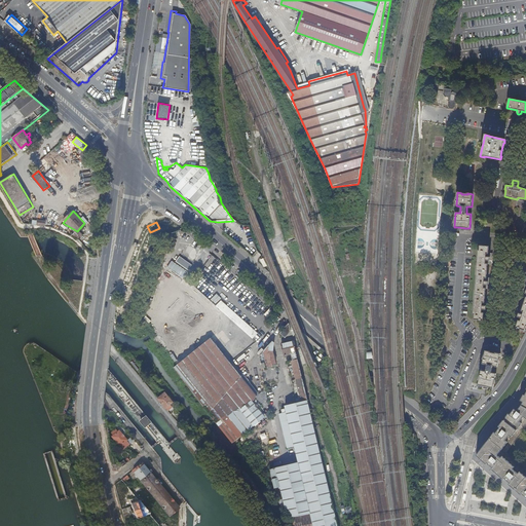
[(490,257),(492,258),(492,254),(490,254),(488,254),(489,247),(479,246),(479,251),(478,251),(473,314),(474,315),(474,320),(483,321),(484,313),(488,314),(488,310),(486,310),(487,306),(488,306),(489,302),(486,302),(486,303),(484,303),(485,289),(489,290),(490,286),(488,286),(488,283),(490,283),(490,277),(486,278),(487,264),(491,265),(492,261),(490,261),(490,257)]
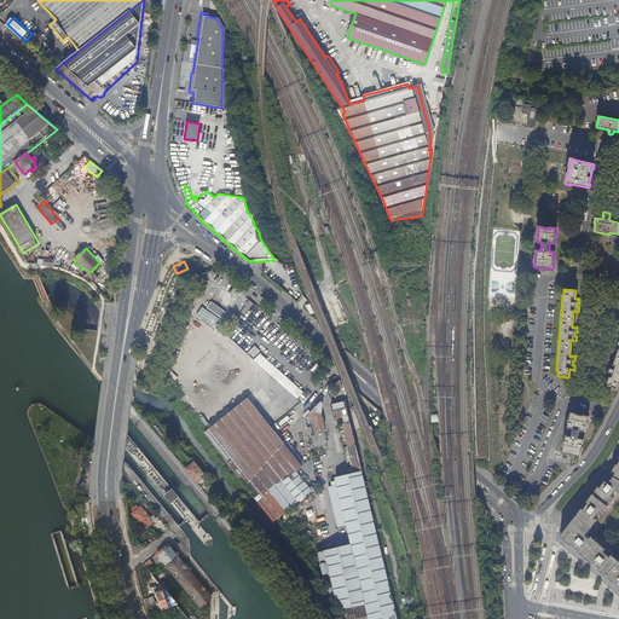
[(201,304),(191,317),(212,331),(226,311),(213,302),(208,310),(201,304)]
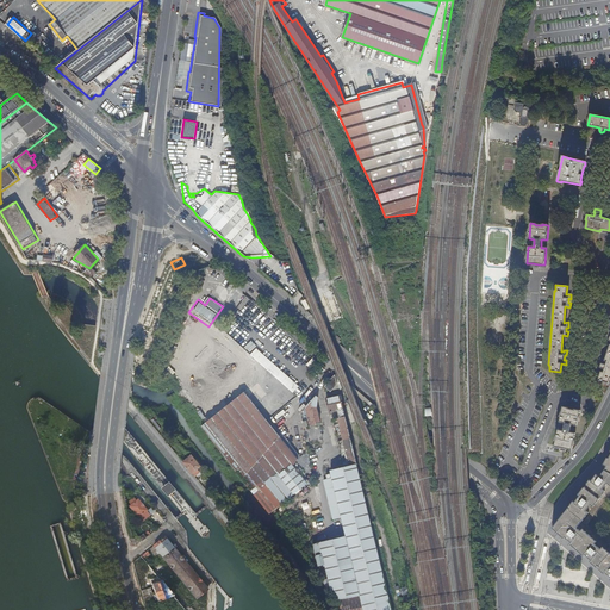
[(609,331),(608,336),(609,336),(609,340),(607,340),(604,344),(609,343),(609,344),(605,361),(603,360),(601,359),(599,362),(602,363),(599,367),(597,367),(596,371),(601,372),(597,380),(609,384),(609,380),(609,331)]
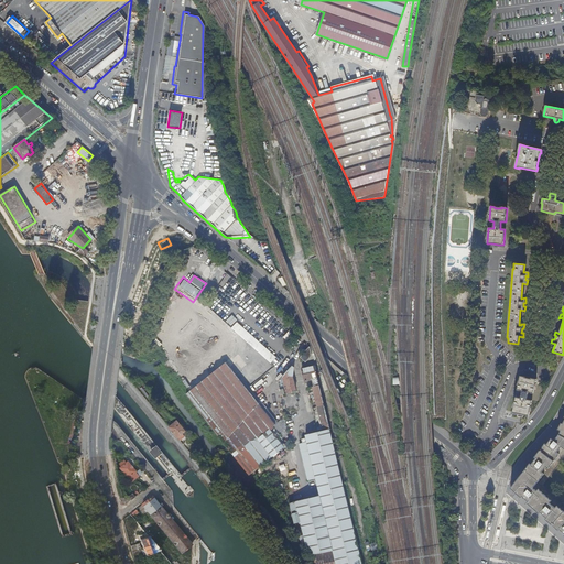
[(275,357),(230,316),(224,323),(270,364),(275,357)]
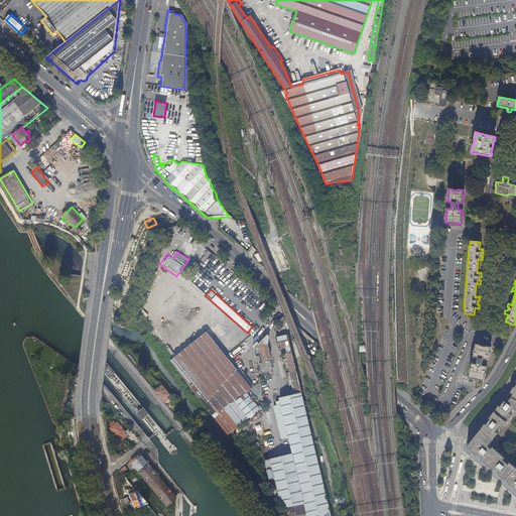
[(285,326),(283,317),(283,316),(274,327),(280,332),(285,326)]
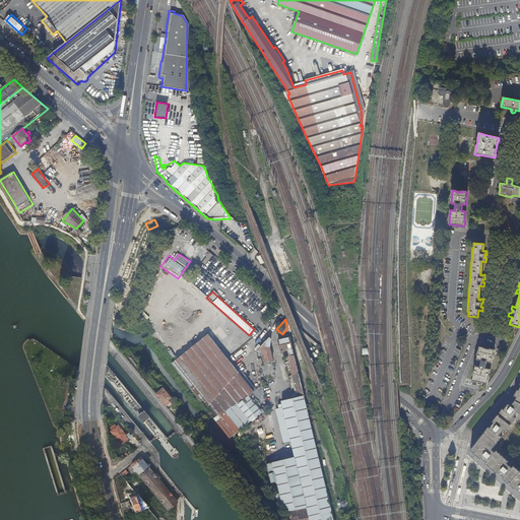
[(208,334),(172,364),(206,408),(229,437),(261,410),(258,406),(261,404),(252,393),(253,392),(208,334)]
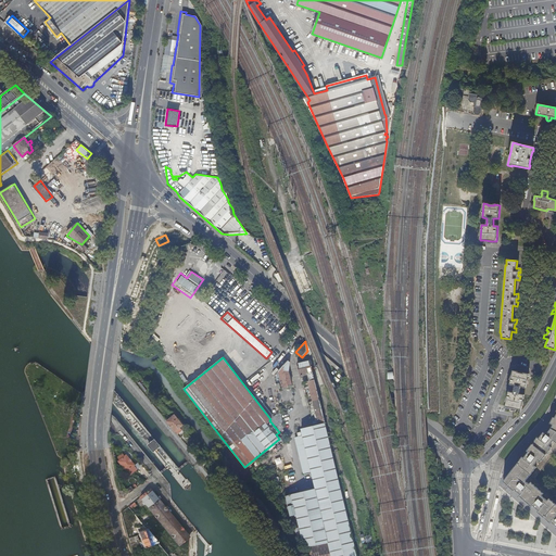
[(279,371),(282,388),(292,386),(289,370),(290,363),(288,361),(279,371)]
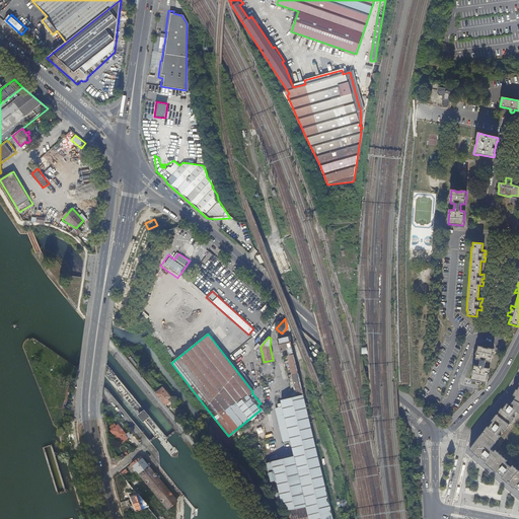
[(295,518),(331,518),(331,510),(299,375),(295,358),(292,349),(289,337),(278,340),(281,351),(286,350),(287,356),(283,357),(287,373),(291,372),(292,374),(288,376),(292,393),(278,396),(279,402),(272,404),(280,439),(288,437),(292,456),(267,463),(272,482),(277,480),(283,504),(295,518)]
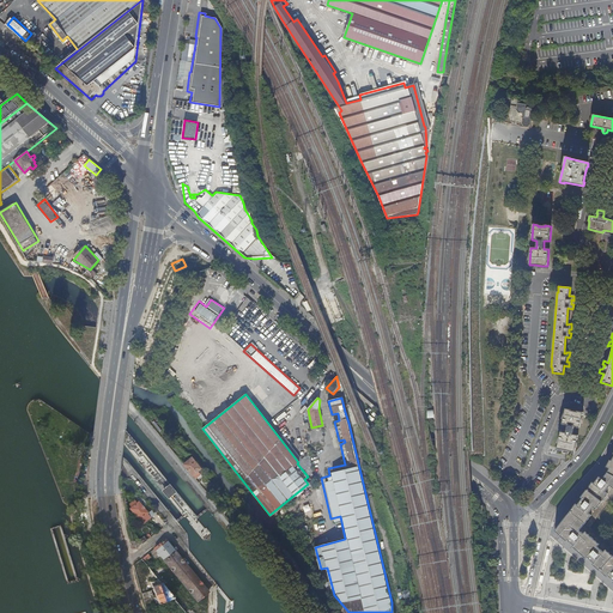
[(563,449),(569,450),(575,451),(578,436),(572,435),(574,426),(580,428),(583,412),(577,411),(577,412),(571,411),(571,410),(565,408),(563,424),(568,425),(566,434),(560,432),(557,448),(563,449)]
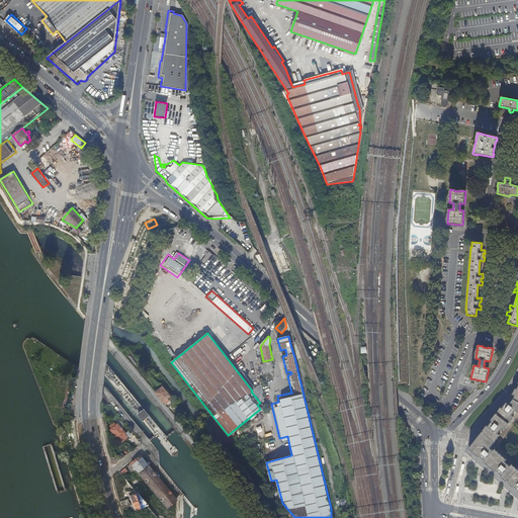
[(294,357),(299,356),(300,356),(298,346),(291,348),(294,357)]
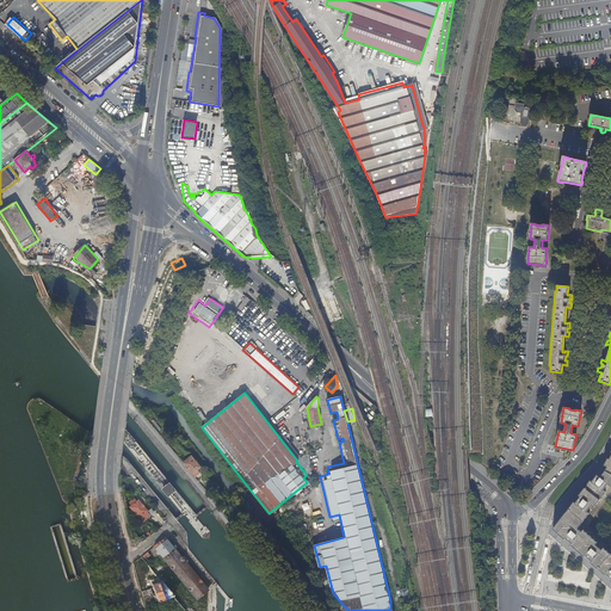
[(368,417),(374,421),(380,413),(374,409),(368,417)]
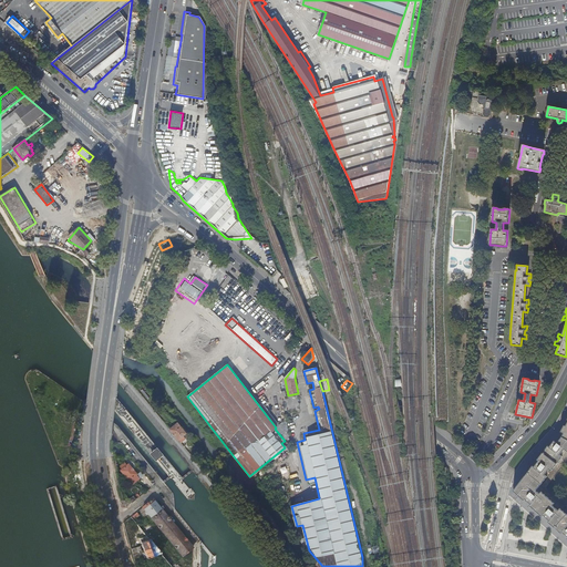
[(322,391),(327,410),(332,409),(328,390),(322,391)]
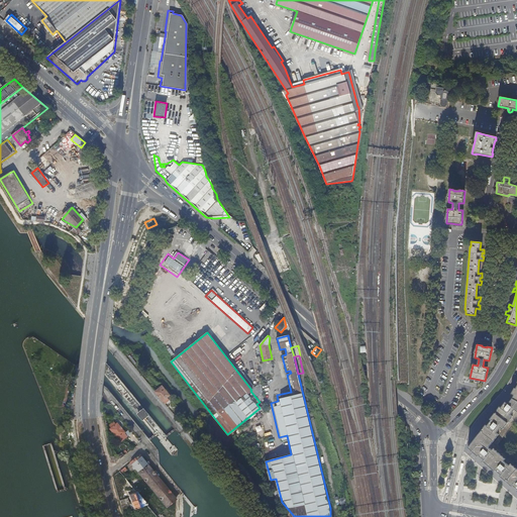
[(170,401),(167,398),(171,395),(163,386),(156,392),(166,404),(170,401)]
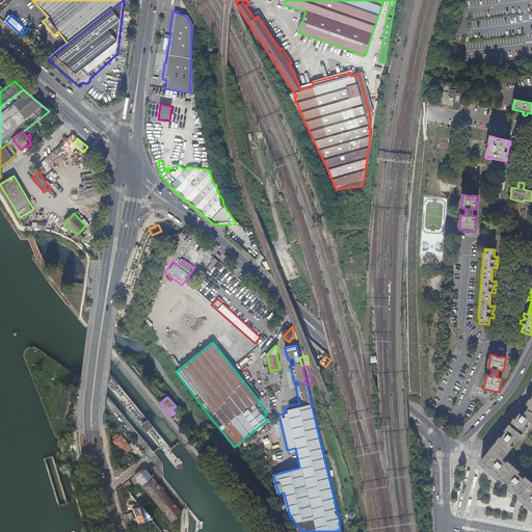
[(528,499),(529,500),(531,502),(531,474),(530,473),(513,457),(529,436),(531,434),(531,431),(531,398),(531,400),(528,404),(528,405),(529,406),(528,410),(524,415),(523,416),(522,415),(517,421),(516,420),(508,433),(498,446),(483,461),(493,470),(494,469),(499,473),(498,474),(510,485),(511,484),(516,488),(515,490),(527,500),(528,499)]
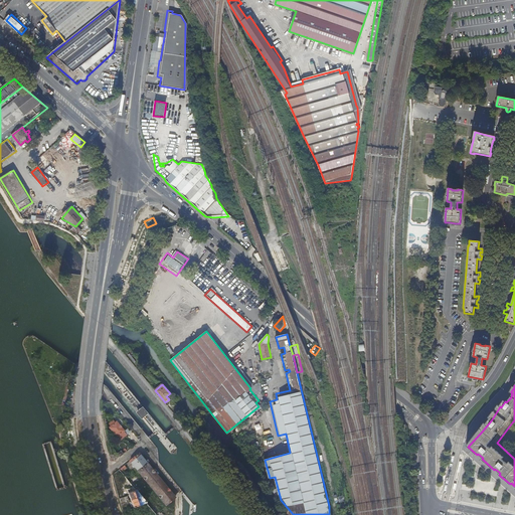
[(485,423),(468,447),(482,432),(492,419),(500,406),(499,405),(489,417),(490,418),(487,424),(485,423)]
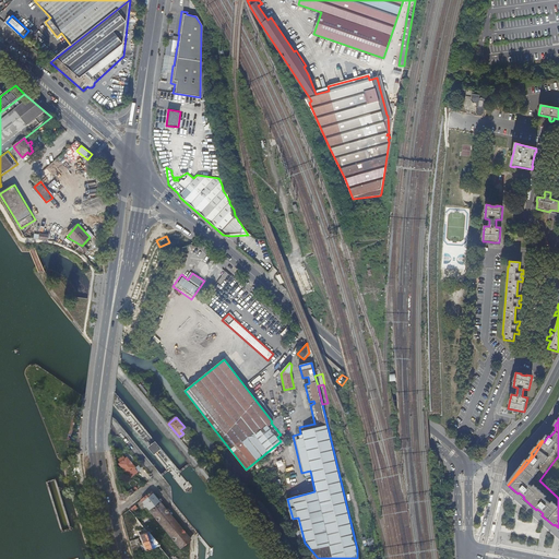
[(128,474),(131,478),(138,473),(134,468),(135,467),(127,458),(125,459),(122,456),(118,460),(121,463),(119,464),(128,474)]
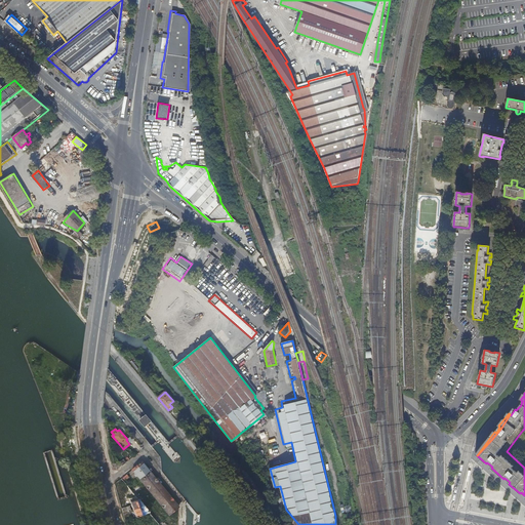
[(132,470),(169,515),(178,507),(142,461),(132,470)]
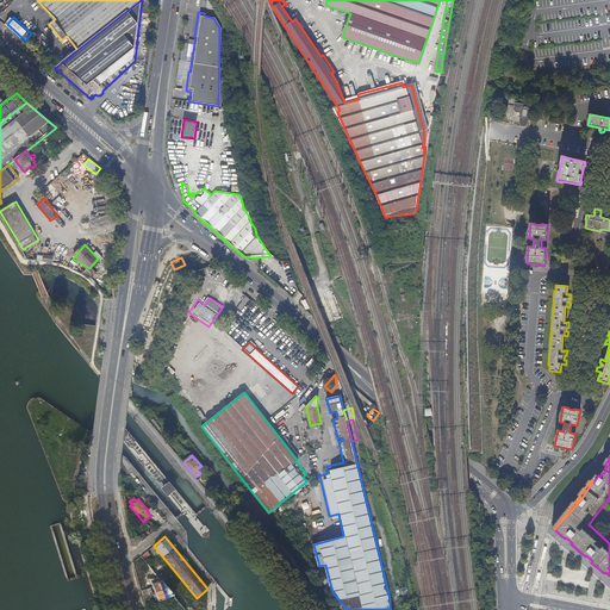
[(154,566),(160,572),(166,567),(160,560),(154,566)]
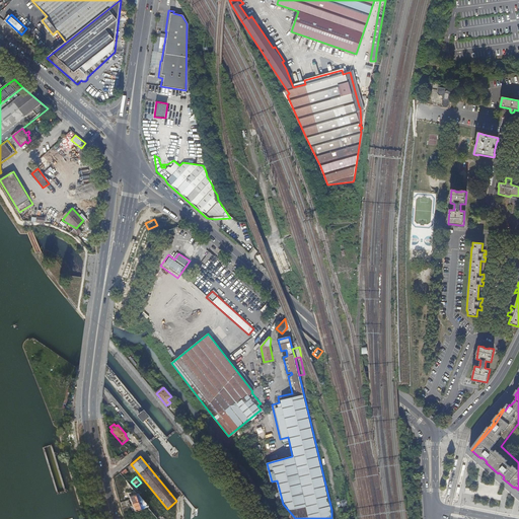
[(125,499),(130,497),(137,494),(129,484),(127,480),(120,484),(121,486),(125,485),(129,495),(124,497),(125,499)]
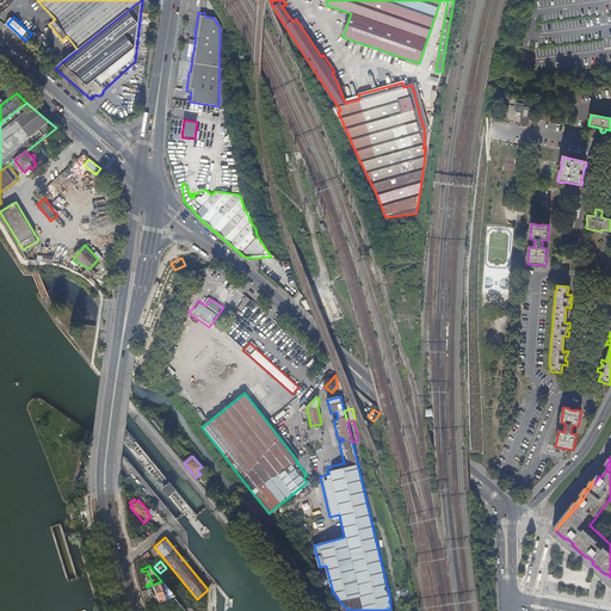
[(161,581),(165,586),(168,584),(160,573),(154,567),(152,569),(161,581)]
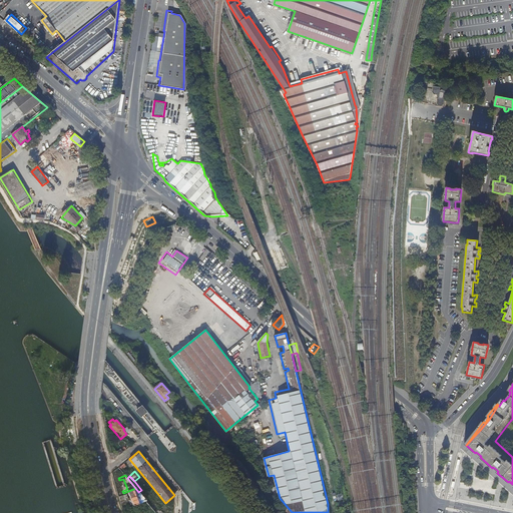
[(133,505),(145,501),(138,492),(135,488),(128,491),(133,505)]
